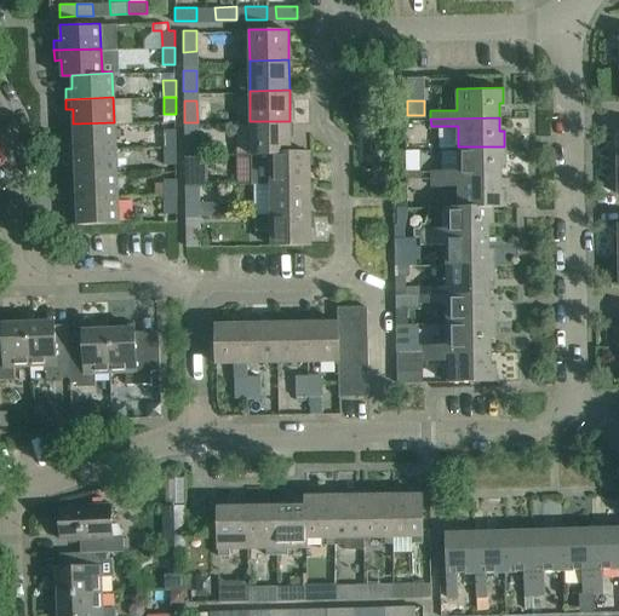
[(290,150),(290,121),(250,121),(251,153),(270,151),(290,151),(290,150)]
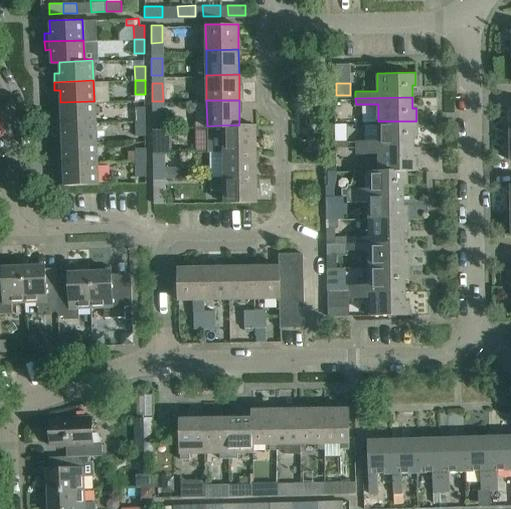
[(60,102),(61,114),(55,114),(55,122),(95,120),(94,101),(60,102)]
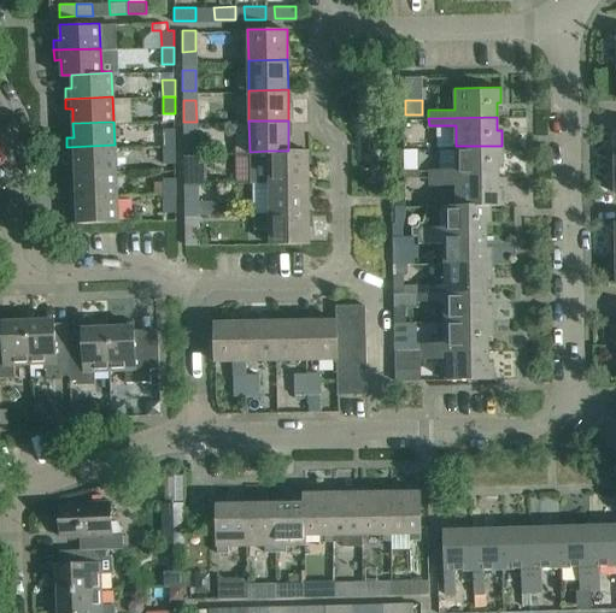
[(163,146),(175,146),(175,128),(163,129),(163,146)]
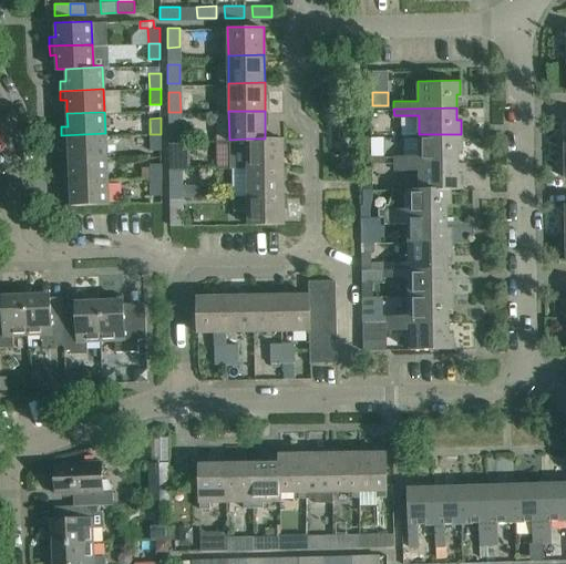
[(181,120),(168,120),(168,140),(181,140),(181,120)]
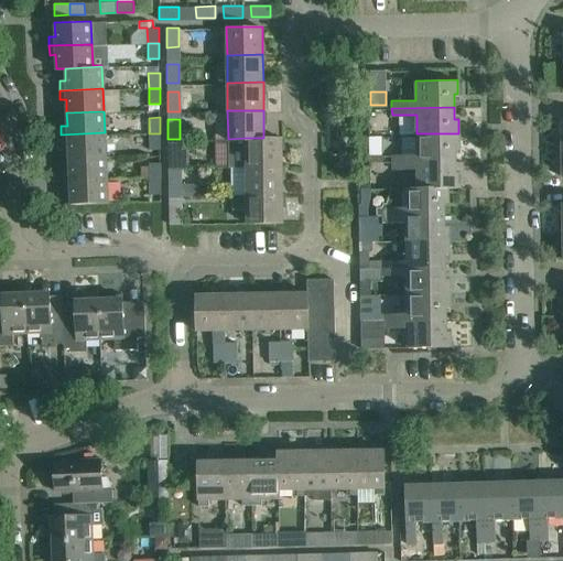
[(61,135),(62,144),(68,143),(68,158),(106,155),(105,132),(61,135)]
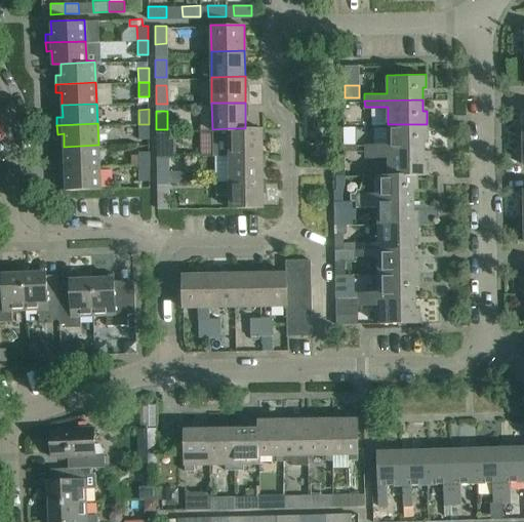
[(149,124),(138,124),(138,138),(150,138),(149,124)]
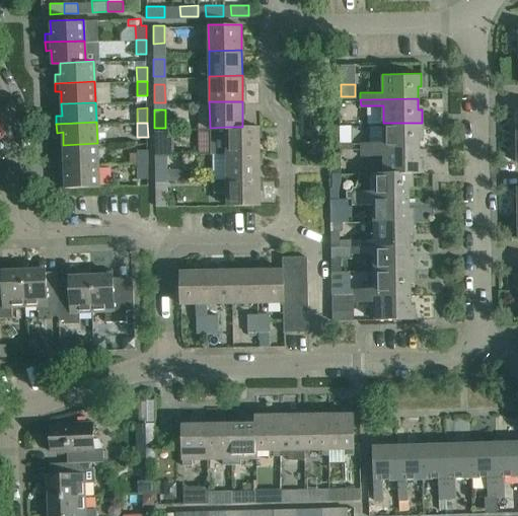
[(422,123),(383,123),(383,140),(361,141),(361,147),(419,147),(419,135),(422,135),(422,123)]
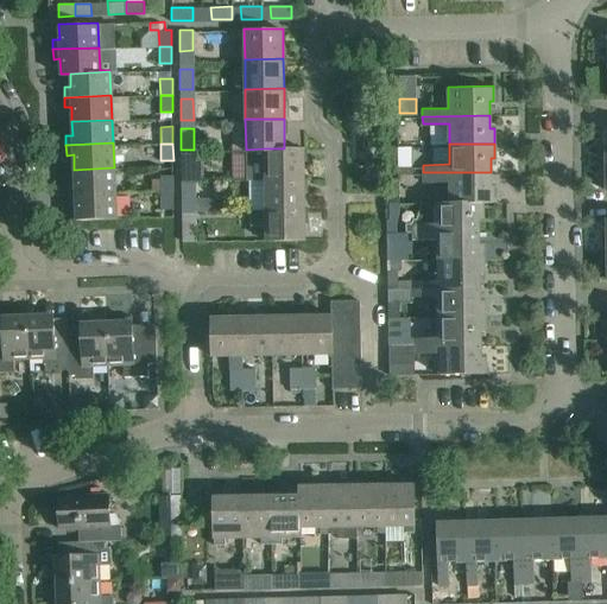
[(303,147),(284,147),(284,148),(265,148),(265,178),(304,178),(303,147)]
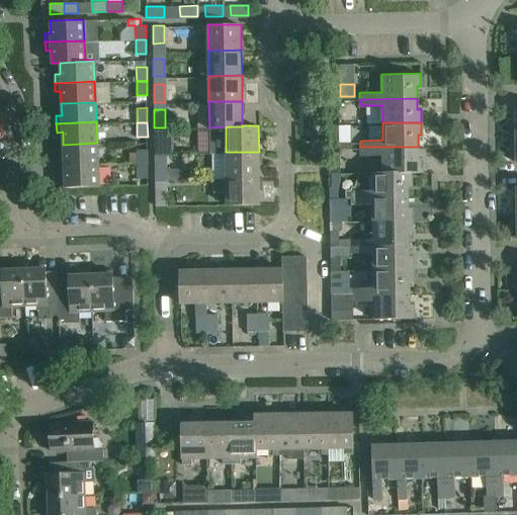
[(165,153),(165,135),(154,135),(155,153),(165,153)]
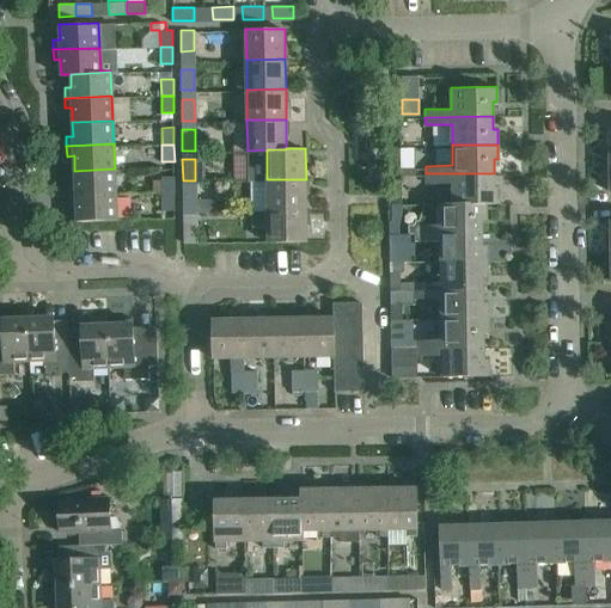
[(115,169),(74,171),(75,185),(68,185),(68,195),(115,194),(115,169)]
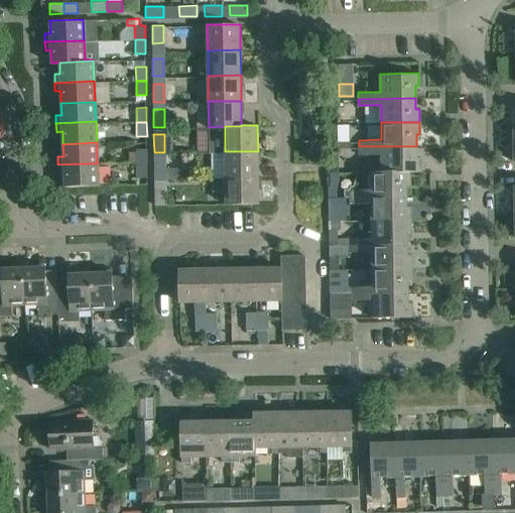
[(416,157),(416,146),(359,146),(359,153),(381,153),(381,170),(409,170),(420,170),(420,157),(416,157)]
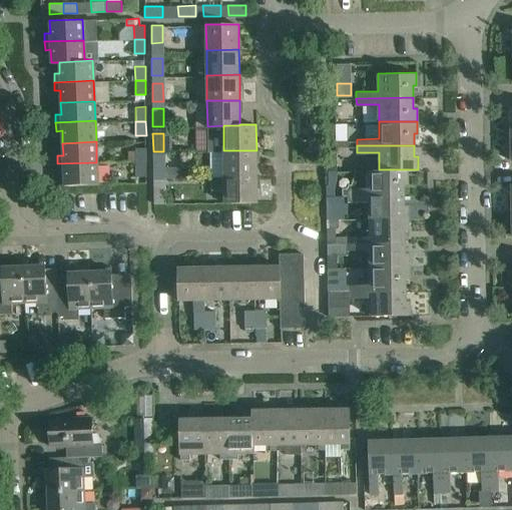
[(136,161),(146,161),(146,147),(136,147),(136,161)]
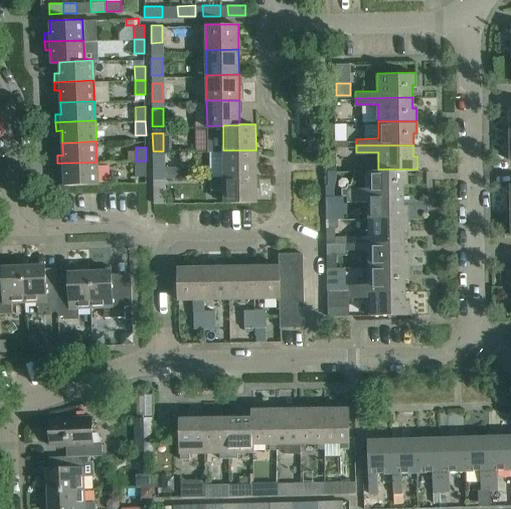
[(256,175),(256,150),(223,150),(223,175),(256,175)]
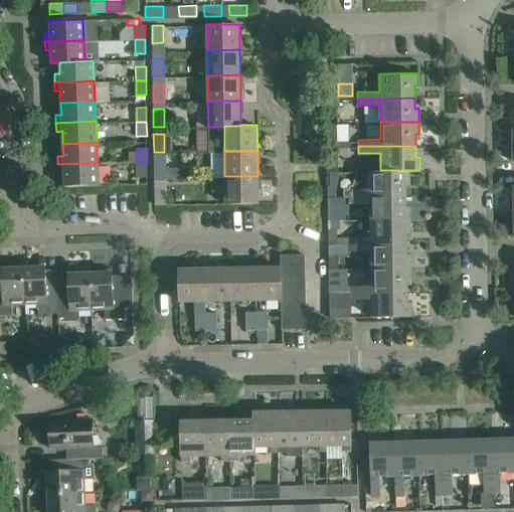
[(165,177),(165,159),(154,159),(154,177),(165,177)]
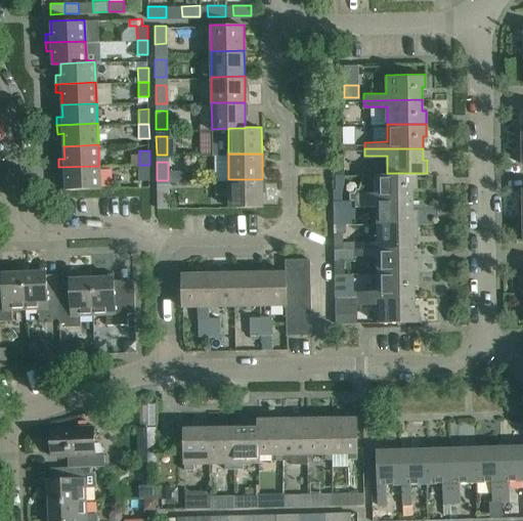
[(149,165),(139,165),(139,180),(150,179),(149,165)]
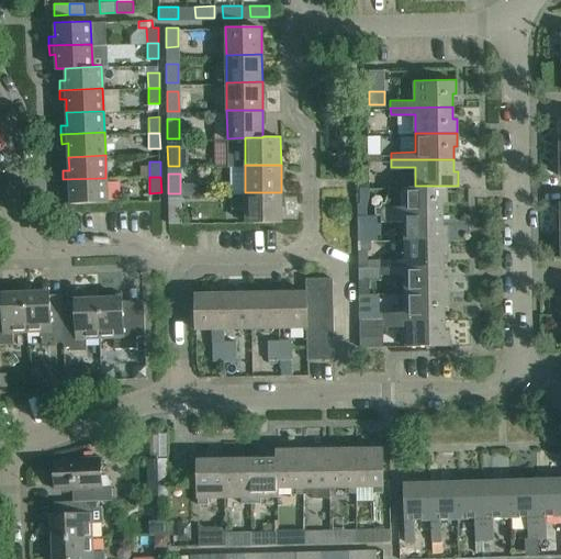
[(105,178),(63,179),(63,189),(69,188),(70,202),(107,201),(105,178)]
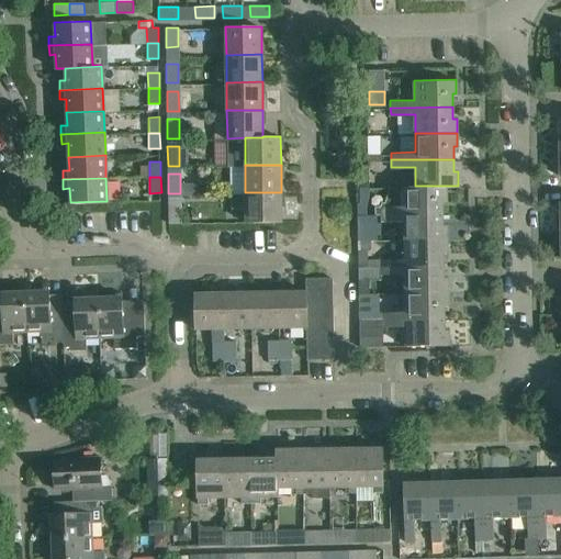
[(446,186),(415,186),(390,186),(383,205),(380,205),(380,213),(442,212),(441,200),(446,200),(446,186)]
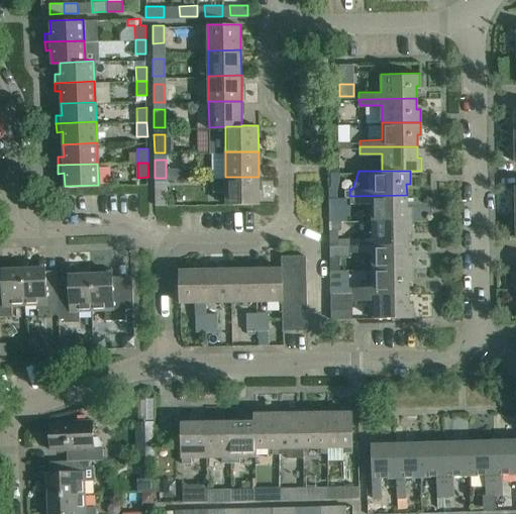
[(259,177),(225,177),(212,177),(212,191),(226,191),(226,203),(259,202),(259,177)]
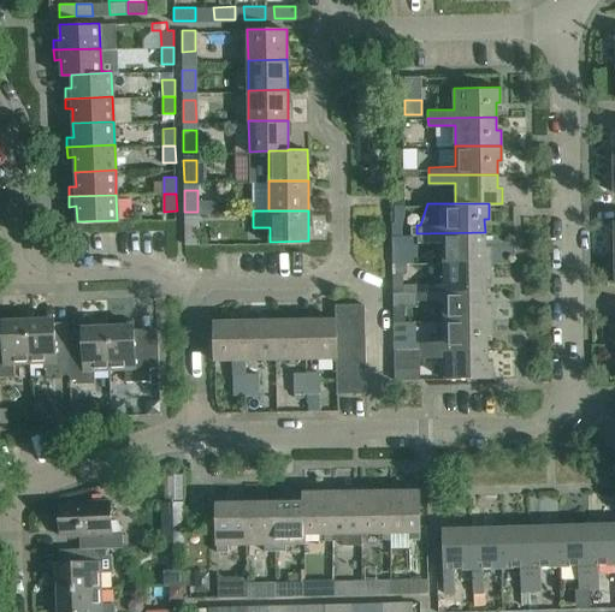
[(184,243),(197,243),(197,226),(197,220),(184,221),(184,226),(184,243)]
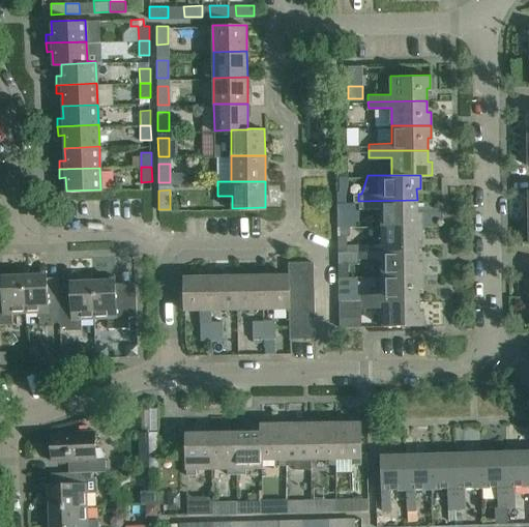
[(417,200),(358,201),(358,207),(381,207),(382,225),(421,225),(420,211),(417,211),(417,200)]
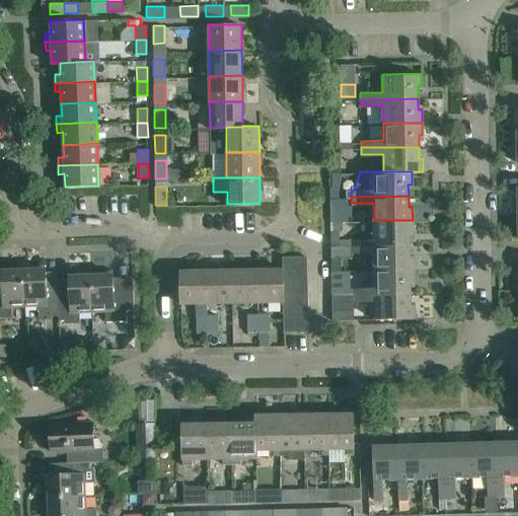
[(344,206),(344,198),(330,198),(330,206),(344,206)]
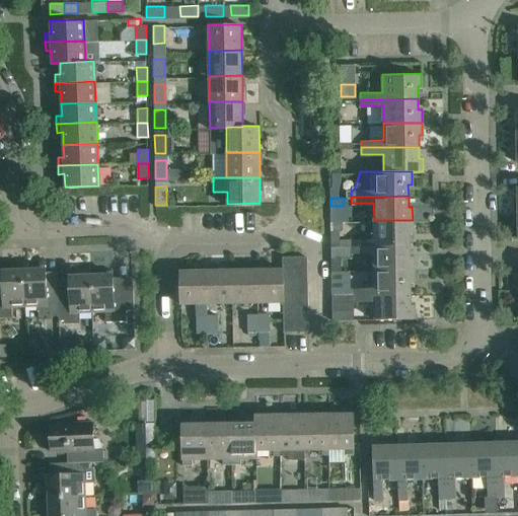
[(413,220),(374,220),(374,238),(352,238),(352,245),(409,244),(409,232),(413,232),(413,220)]
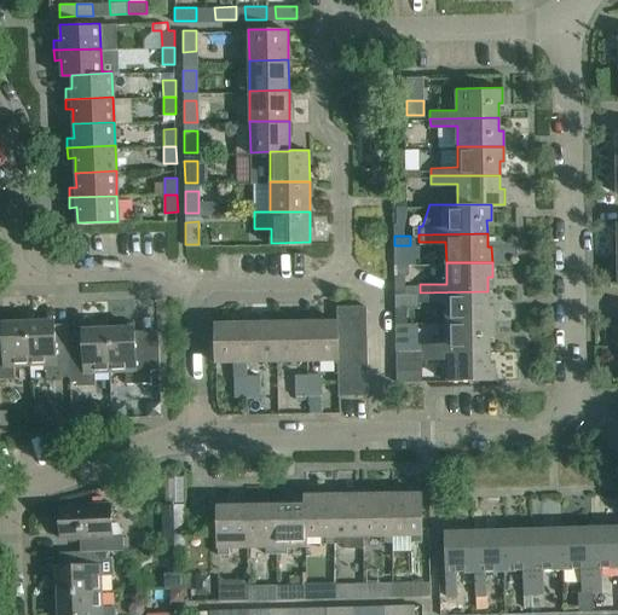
[(487,291),(420,293),(420,300),(446,300),(446,320),(492,320),(492,305),(489,305),(487,291)]
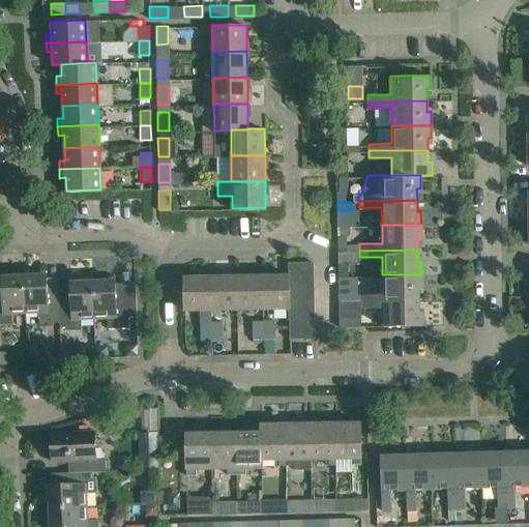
[(288,273),(313,273),(313,260),(288,261),(288,273)]
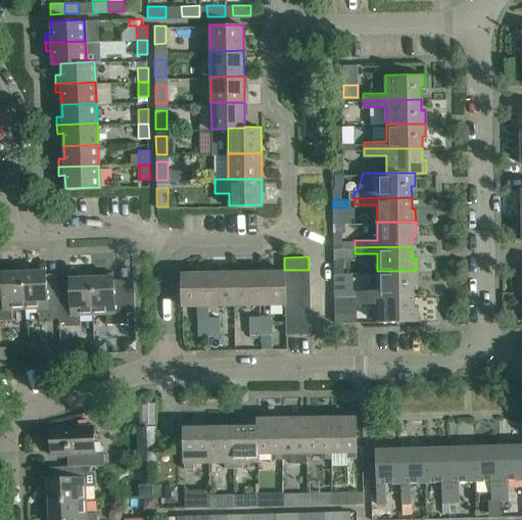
[(59,322),(58,287),(57,279),(46,279),(45,266),(35,266),(35,270),(24,270),(25,306),(38,306),(38,318),(52,317),(52,314),(58,314),(59,322)]
